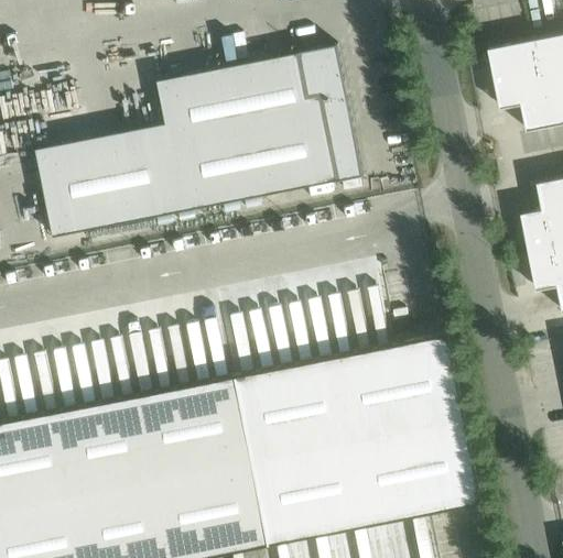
[(562,35),(487,51),(499,111),(520,108),(526,134),(562,127),(562,35)]
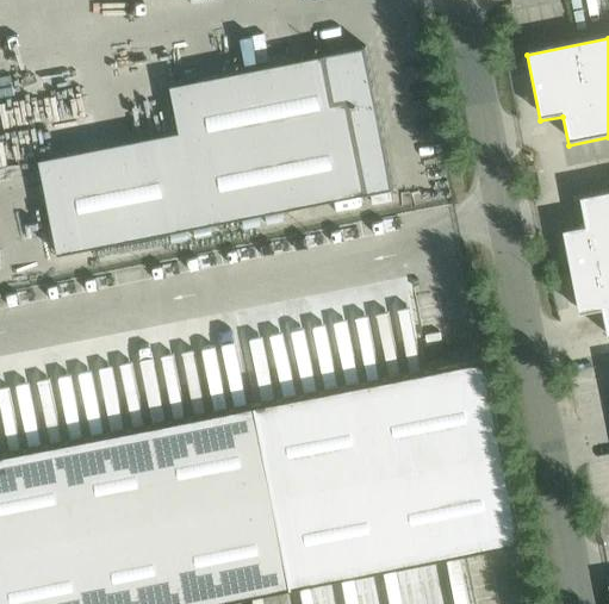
[(197,232),(392,193),(365,51),(169,89),(197,232)]
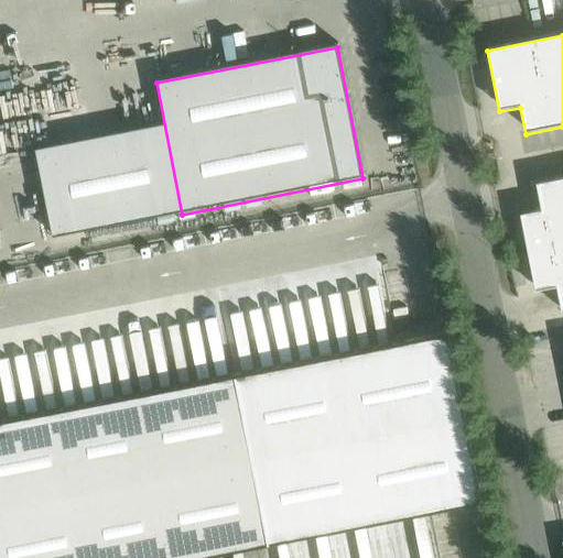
[(520,216),(528,254),(562,247),(562,179),(536,185),(541,211),(520,216)]
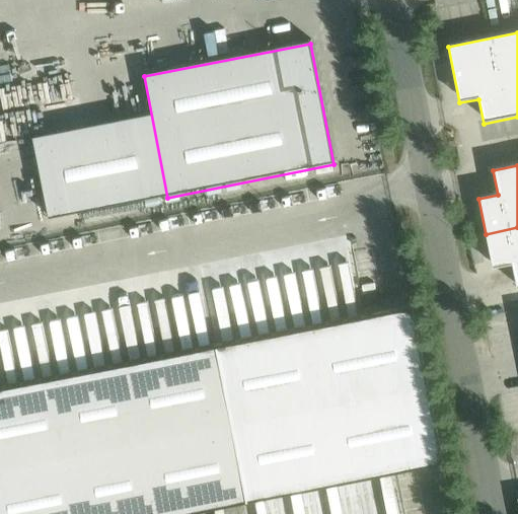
[(517,290),(517,227),(486,234),(493,270),(512,267),(517,291),(517,290)]
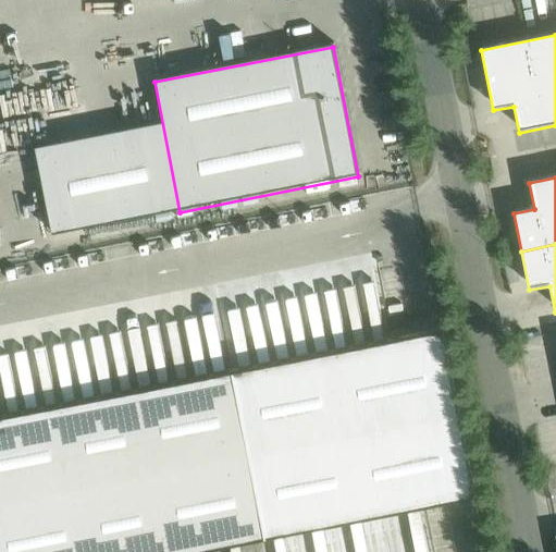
[(233,375),(0,420),(0,551),(211,551),(266,541),(474,500),(442,333),(233,375)]
